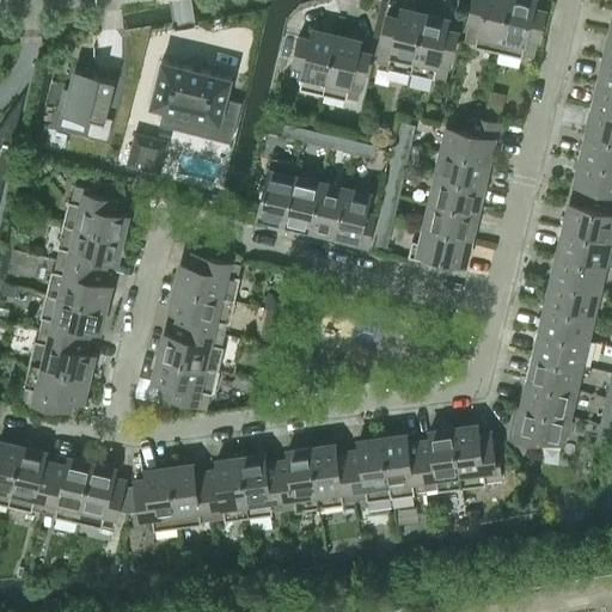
[(509,0),(472,0),(469,18),(470,18),(464,40),(476,42),(475,44),(499,50),(509,0)]
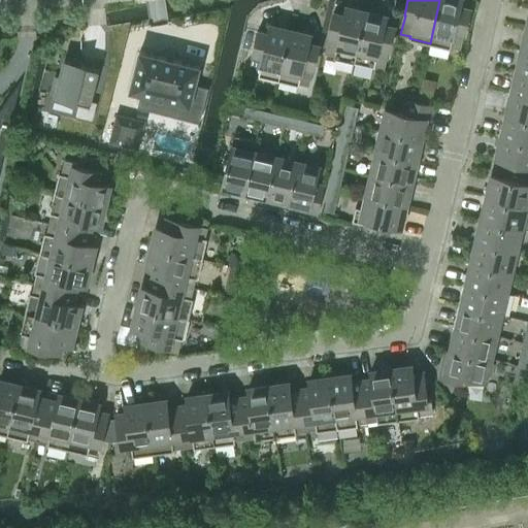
[(461,0),(439,0),(430,43),(451,48),(451,46),(460,48),(465,30),(470,8),(460,6),(461,0)]
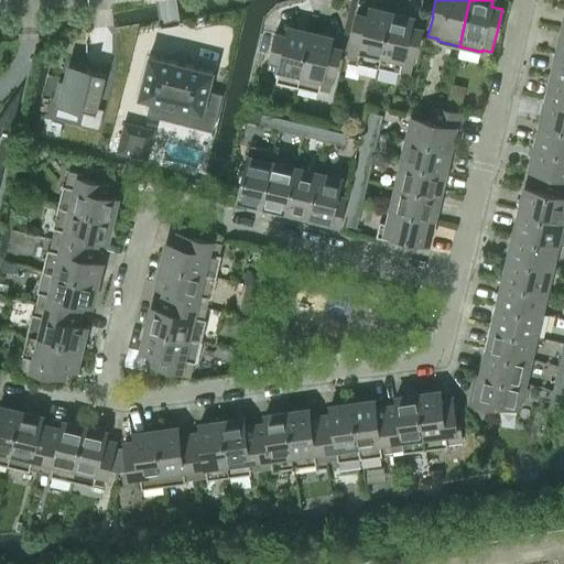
[(357,61),(378,66),(391,12),(369,7),(368,15),(356,13),(350,36),(351,36),(347,56),(357,58),(357,61)]
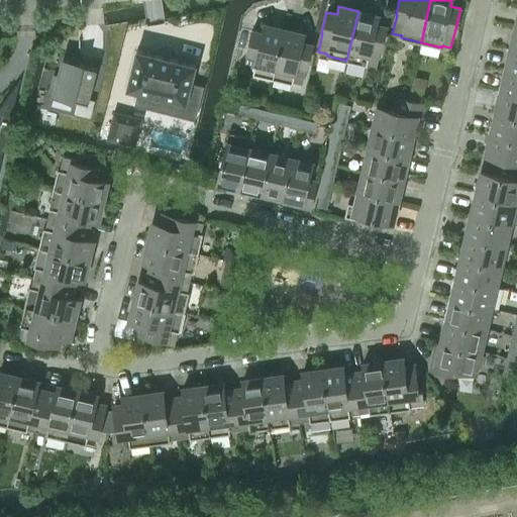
[(379,15),(358,11),(346,61),(367,66),(368,64),(377,66),(381,46),(382,47),(387,26),(377,24),(379,15)]
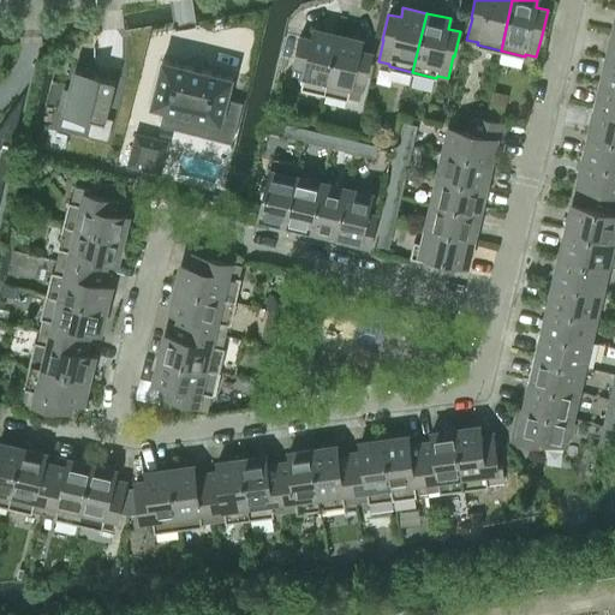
[(339,35),(326,31),(315,29),(312,39),(300,36),(294,60),(296,61),(291,83),(302,85),(300,88),(324,94),(339,35)]
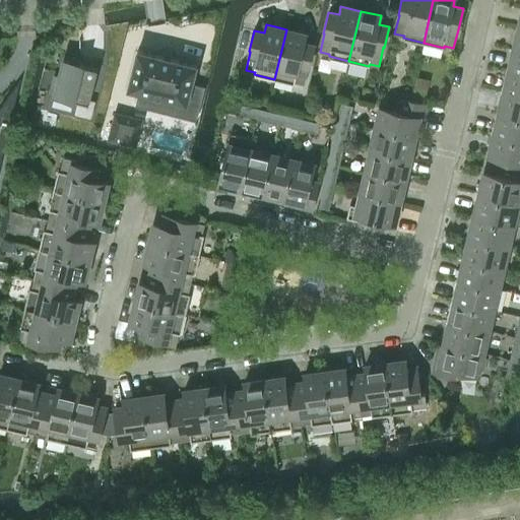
[(306,34),(286,29),(274,79),(295,83),(295,81),(305,84),(309,65),(310,66),(315,45),(305,42),(306,34)]
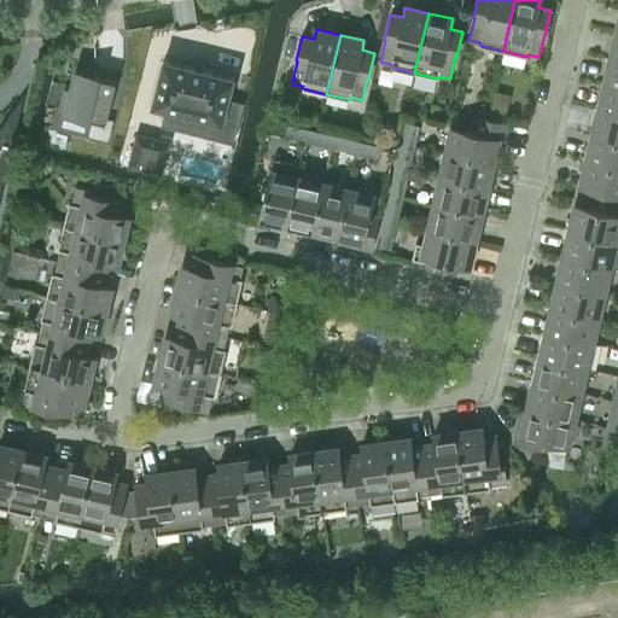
[(617,57),(611,56),(607,70),(605,70),(602,79),(605,81),(617,85),(617,57)]
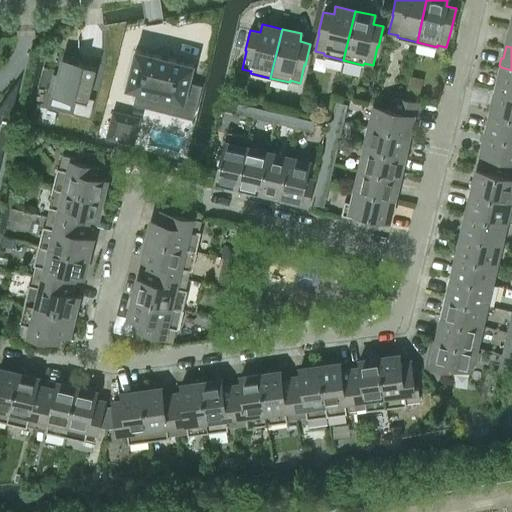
[(136,48),(126,86),(138,89),(135,102),(169,111),(173,98),(196,104),(201,84),(189,81),(194,63),(136,48)]
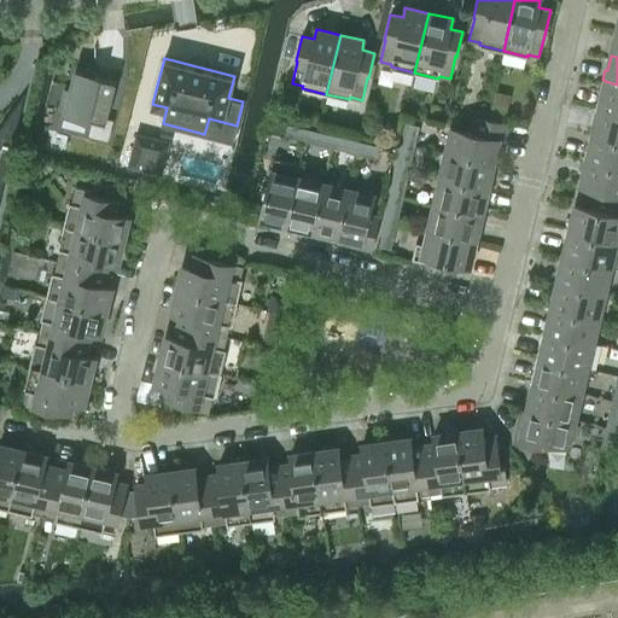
[(60,110),(57,126),(88,133),(108,138),(112,122),(106,121),(108,117),(117,81),(97,76),(97,73),(94,69),(91,68),(87,68),(85,69),(82,73),(75,70),(71,88),(65,111),(60,110)]
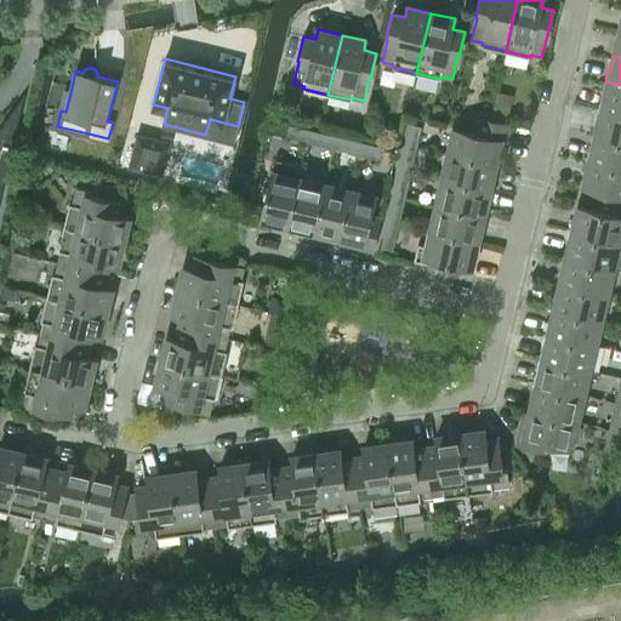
[(620,85),(608,81),(605,96),(602,96),(599,104),(602,107),(602,108),(620,112),(620,85)]
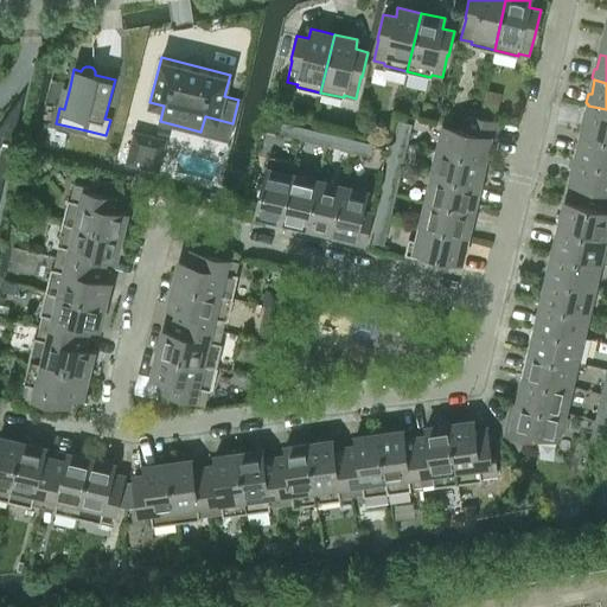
[(0,192),(25,91),(18,98),(14,104),(10,110),(6,116),(0,125),(0,192)]
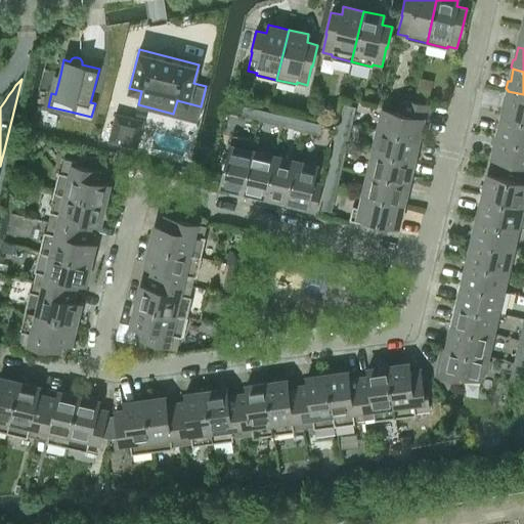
[(417,88),(413,100),(428,103),(430,92),(417,88)]
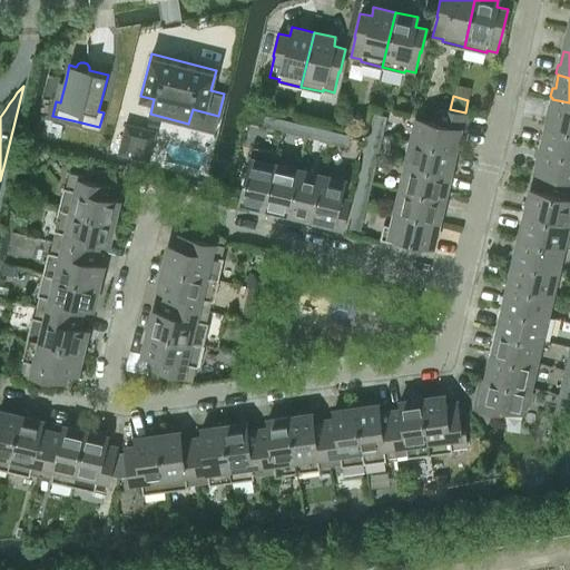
[(249,97),(246,111),(262,115),(264,100),(249,97)]
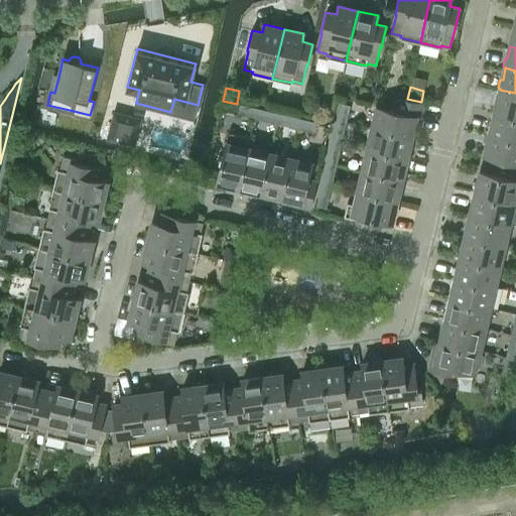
[(515,93),(500,90),(498,101),(495,101),(493,108),(495,110),(515,115),(515,93)]
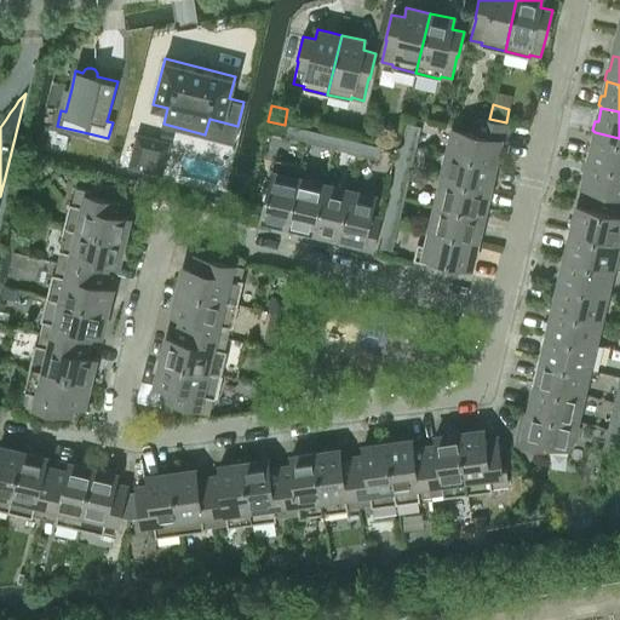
[(454,126),(448,153),(494,164),(498,150),(501,149),(507,122),(506,122),(489,119),(478,116),(475,131),(454,126)]
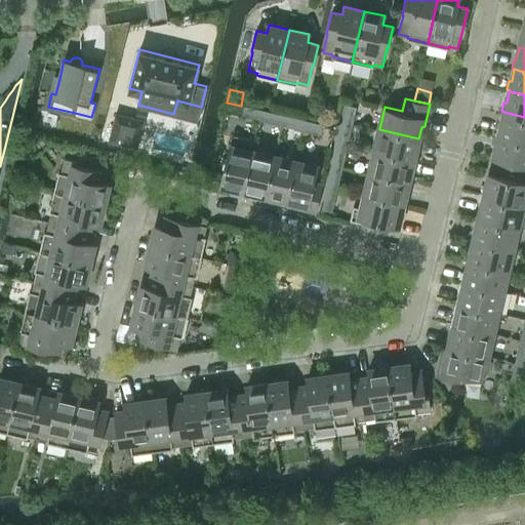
[(347,105),(344,121),(352,123),(356,107),(347,105)]
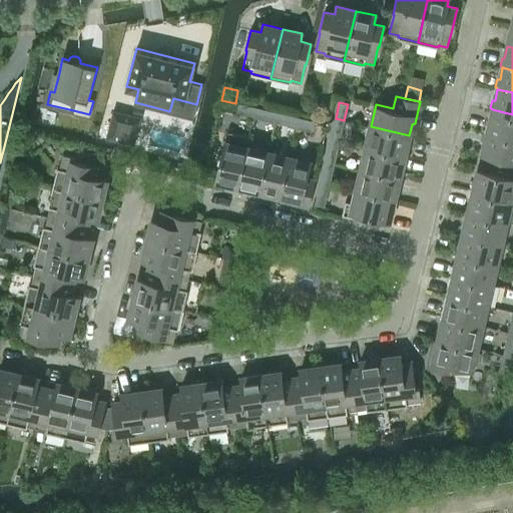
[(255,107),(239,103),(237,112),(253,115),(255,107)]
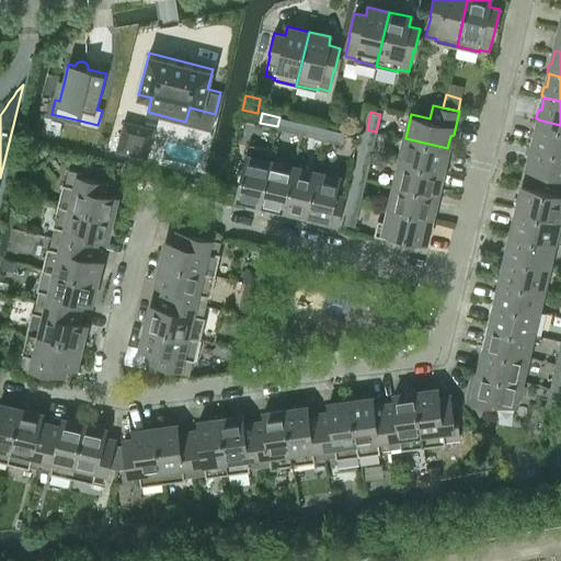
[(297,122),(279,117),(277,126),(295,130),(297,122)]
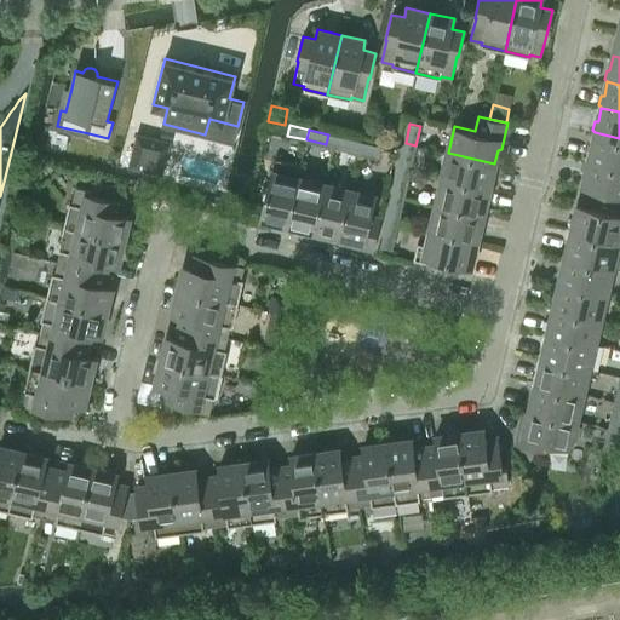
[(619,138),(595,132),(591,147),(589,147),(586,155),(589,158),(619,165),(619,138)]
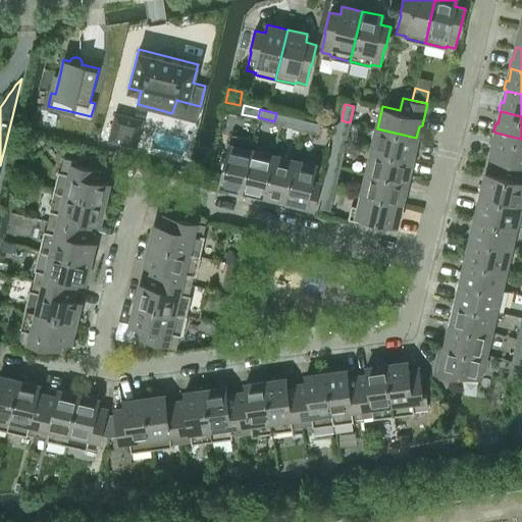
[(115,112),(108,139),(137,146),(143,119),(115,112)]
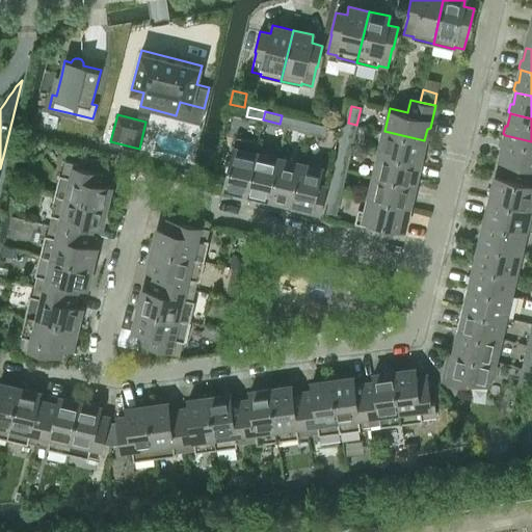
[(309,122),(292,117),(290,127),(307,130),(309,122)]
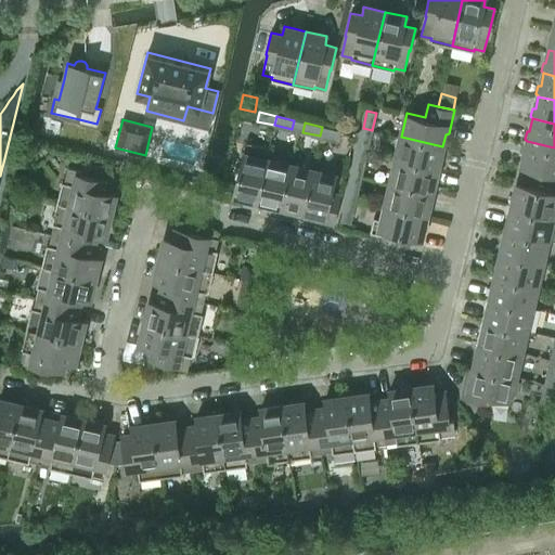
[(339,131),(322,127),(320,136),(337,140),(339,131)]
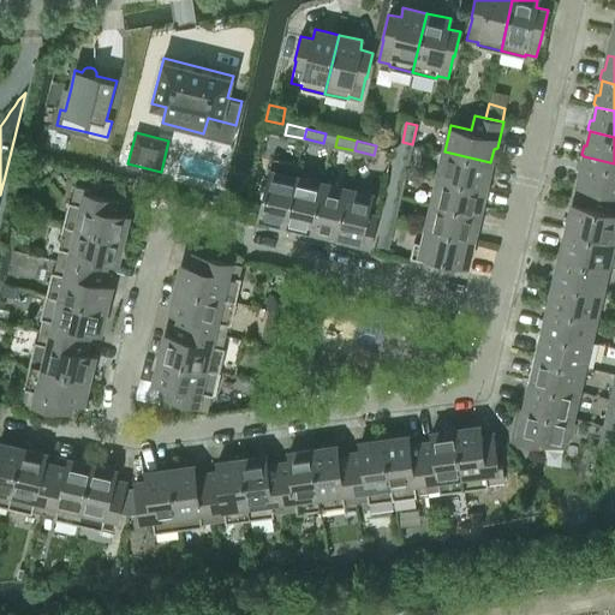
[(412,144),(402,142),(398,161),(408,163),(412,144)]
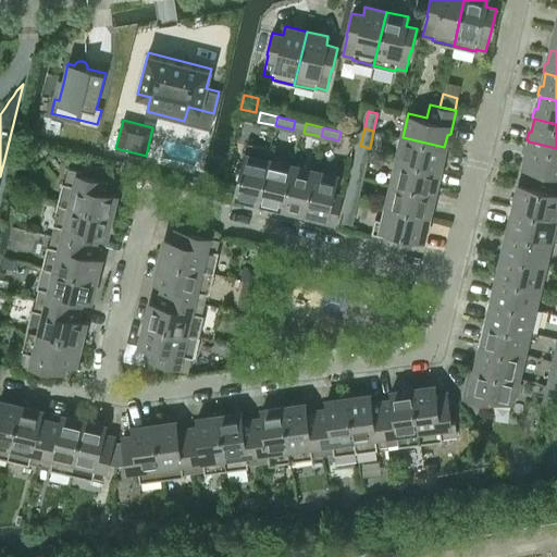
[(444,147),(403,137),(397,160),(438,170),(442,158),(444,158),(446,149),(444,148),(444,147)]
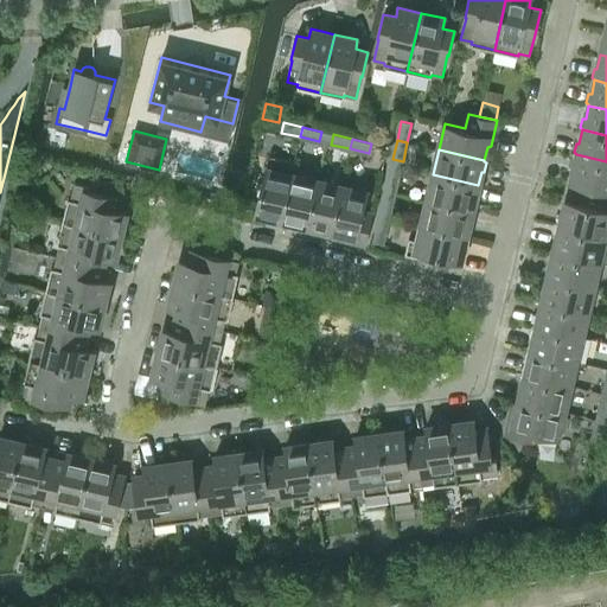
[(606,161),(576,154),(574,168),(570,168),(568,178),(570,179),(570,180),(592,186),(590,191),(606,195),(606,161)]
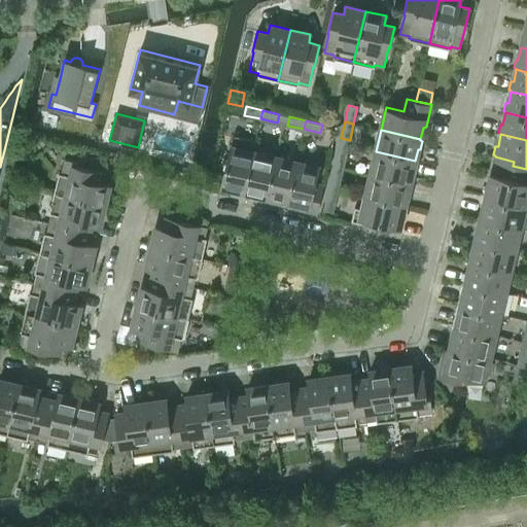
[(253,150),(232,145),(222,184),(235,187),(235,189),(242,191),(243,189),(244,189),(253,150)]
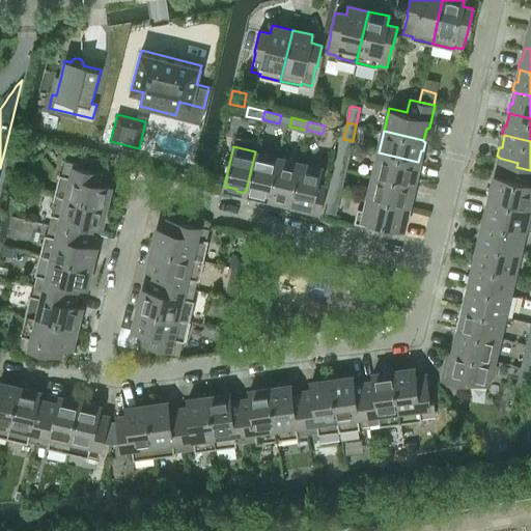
[(340,149),(337,166),(345,168),(350,151),(340,149)]
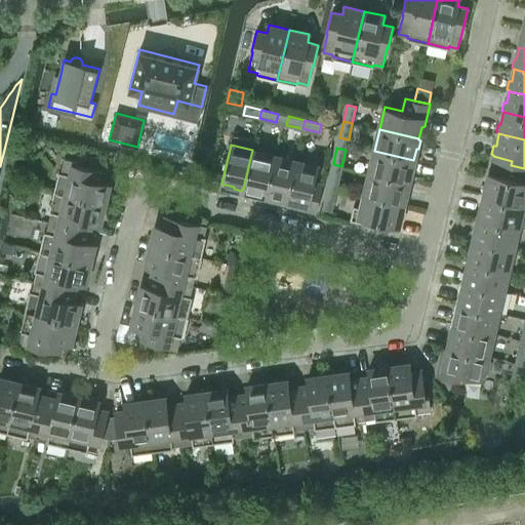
[(274,155),(252,150),(243,189),(255,192),(255,194),(263,196),(264,194),(265,194),(274,155)]
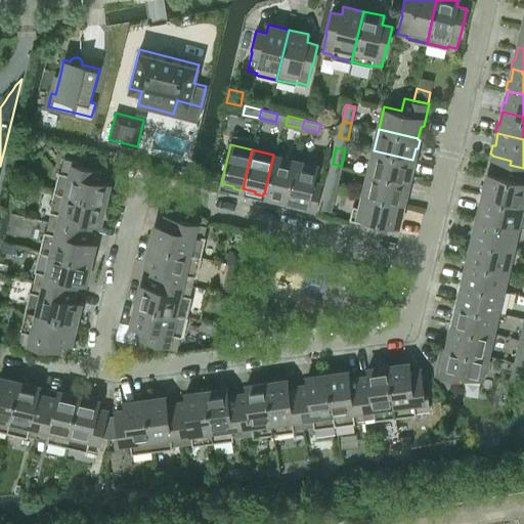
[(412,160),(374,150),(368,172),(407,181),(410,170),(412,170),(415,162),(412,161),(412,160)]
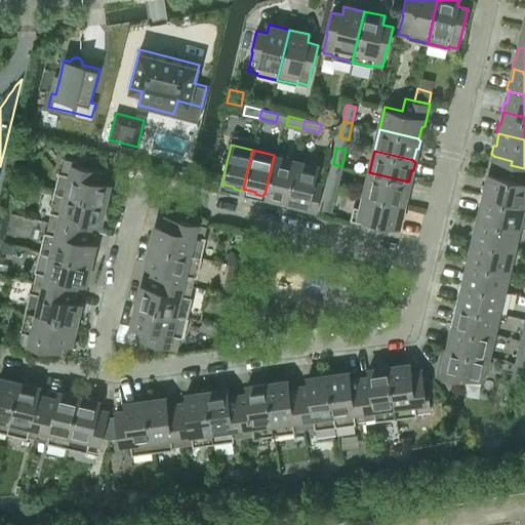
[(116,154),(115,159),(118,165),(124,166),(126,156),(116,154)]
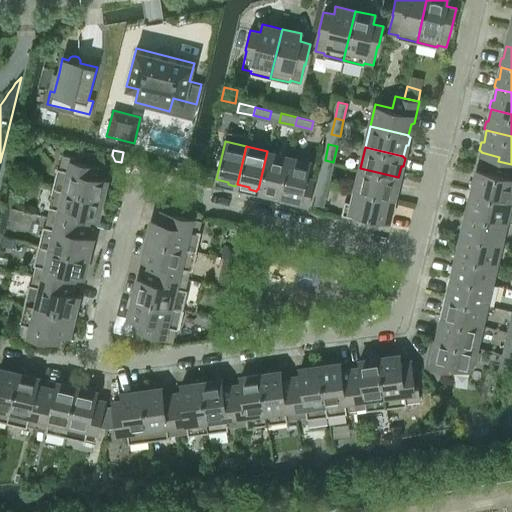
[(288,156),(267,151),(258,189),(270,192),(270,194),(277,196),(278,194),(279,194),(288,156)]
